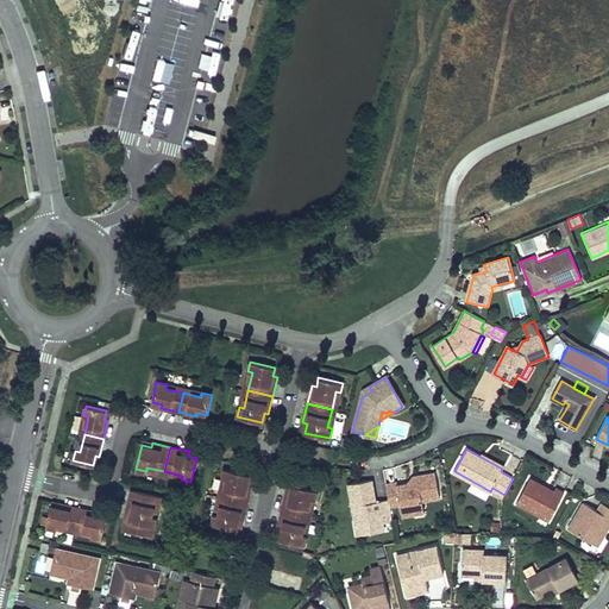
[(504,466),(482,453),(481,457),(502,469),(504,466)]
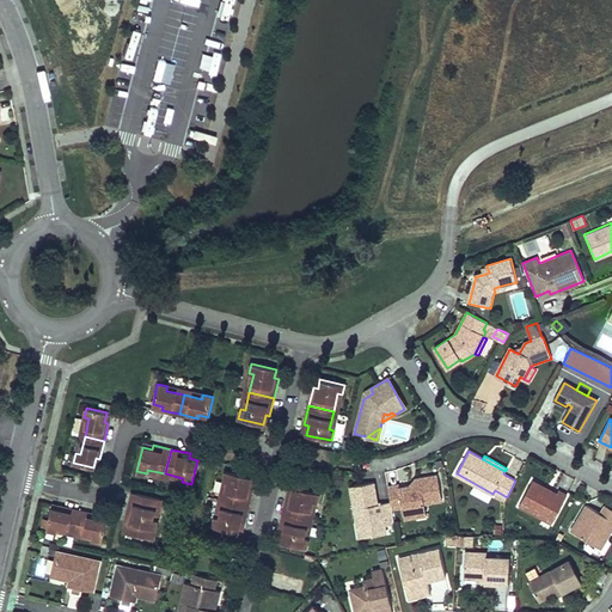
[(224,500),(249,506),(252,487),(249,485),(250,477),(226,471),(224,481),(228,482),(224,500)]
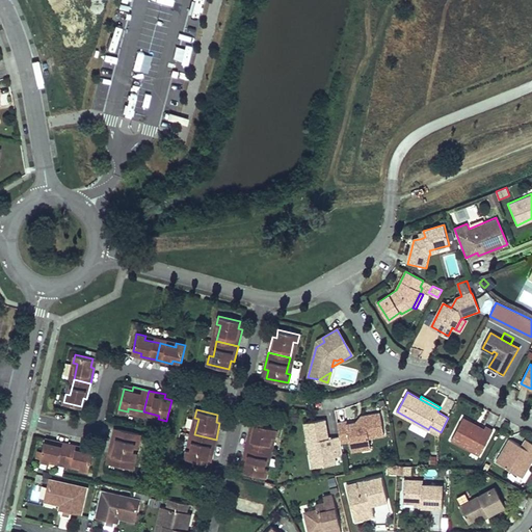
[(386,435),(381,414),(362,417),(363,425),(358,425),(355,422),(348,424),(338,426),(340,436),(341,444),(350,442),(351,447),(352,452),(371,449),(370,444),(369,439),(386,435)]
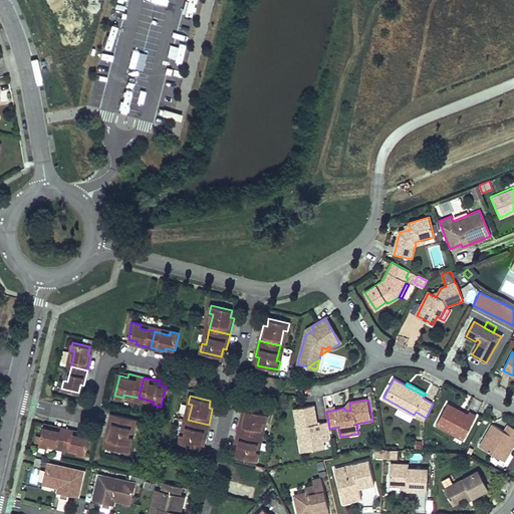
[(467,414),(448,404),(436,425),(462,440),(474,418),(475,416),(469,412),(467,414)]
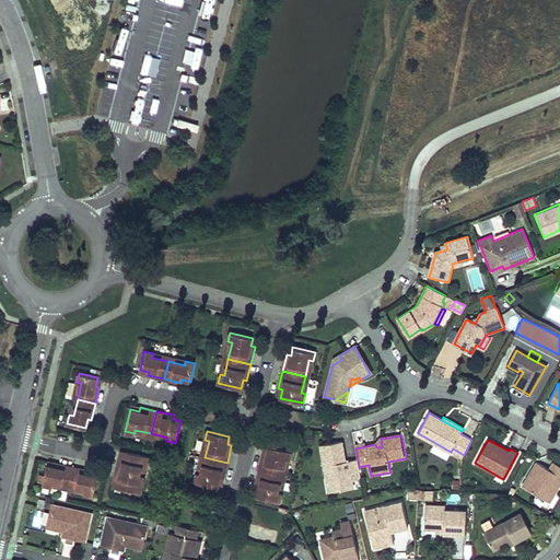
[(346,463),(341,442),(322,445),(329,492),(345,489),(343,482),(361,480),(359,467),(358,459),(348,461),(350,468),(343,469),(342,463),(346,463)]
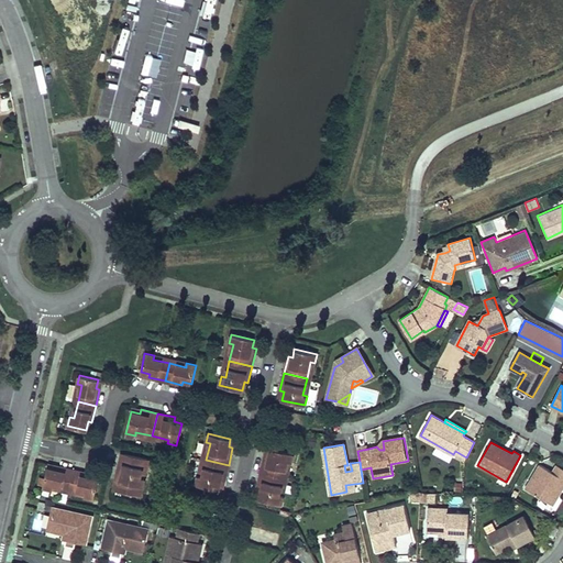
[(265,455),(261,473),(284,477),(287,462),(291,462),(294,453),(271,448),(268,456),(265,455)]
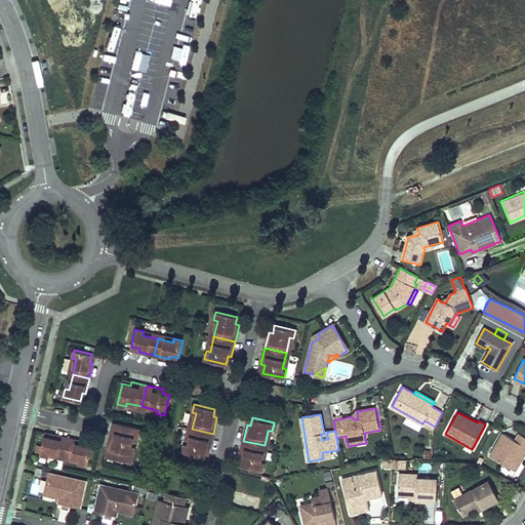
[(134,428),(113,422),(109,440),(114,441),(110,457),(127,461),(129,453),(133,454),(135,445),(131,444),(134,428)]
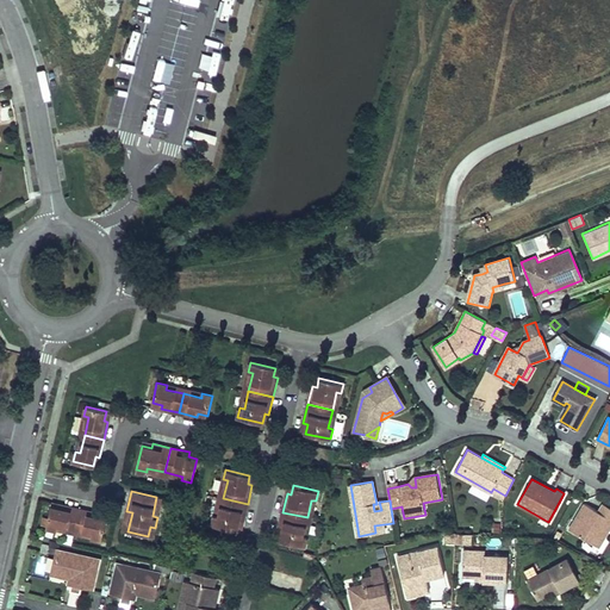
[(162,498),(156,497),(153,516),(157,517),(162,498)]
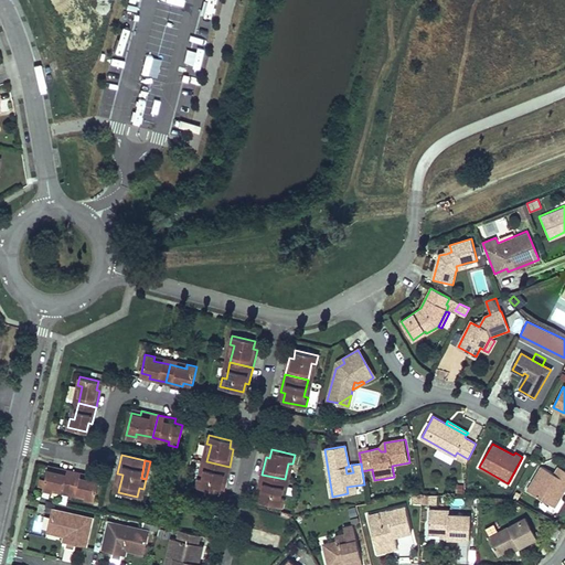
[(225,483),(230,467),(206,461),(203,478),(199,477),(196,486),(220,491),(221,482),(225,483)]
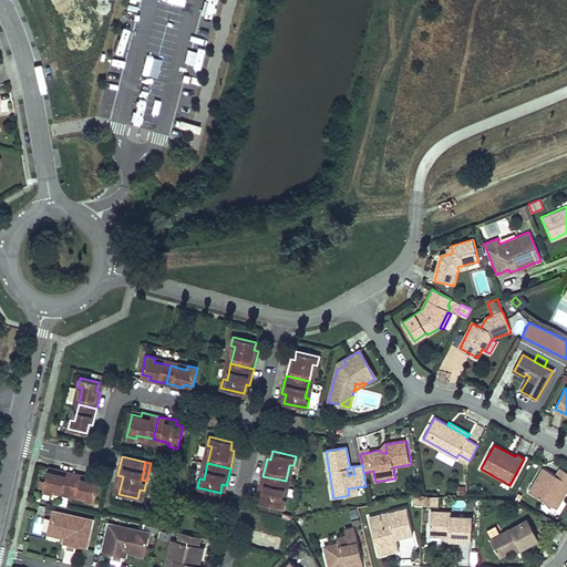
[(566,481),(556,475),(543,468),(529,493),(557,508),(562,501),(559,496),(562,492),(565,494),(566,491),(566,481)]
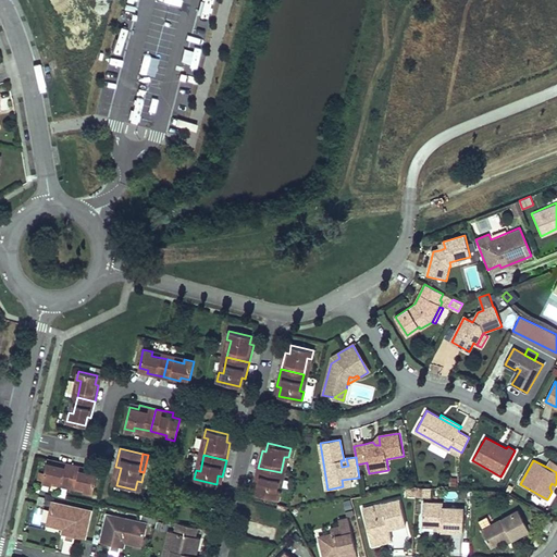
[(69,482),(73,465),(57,461),(56,465),(47,462),(42,481),(51,483),(52,479),(69,482)]
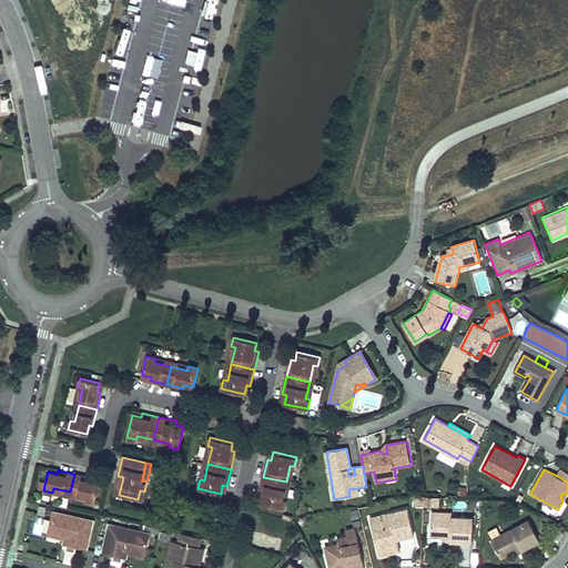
[(567,474),(560,470),(557,476),(567,482),(567,474)]
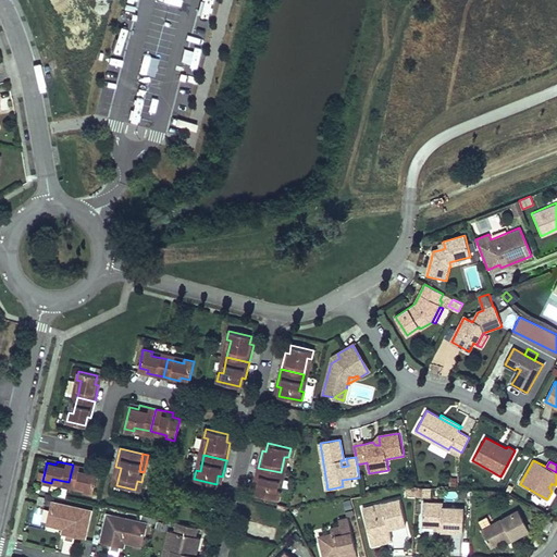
[(89,469),(73,465),(69,482),(85,486),(84,491),(93,493),(97,474),(88,472),(89,469)]
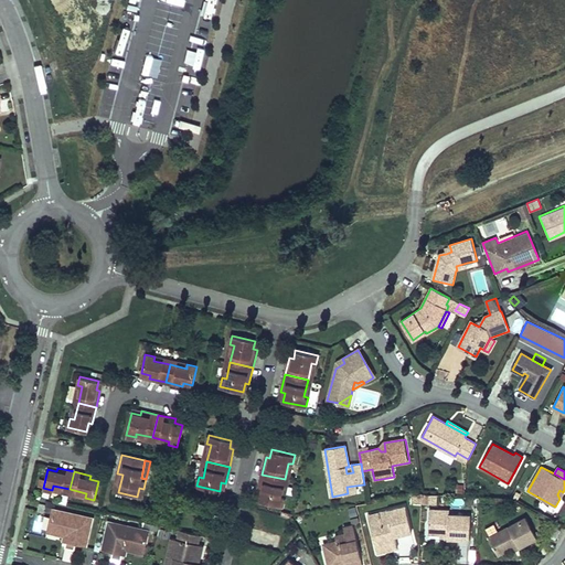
[(113,491),(118,492),(123,475),(117,473),(113,491)]
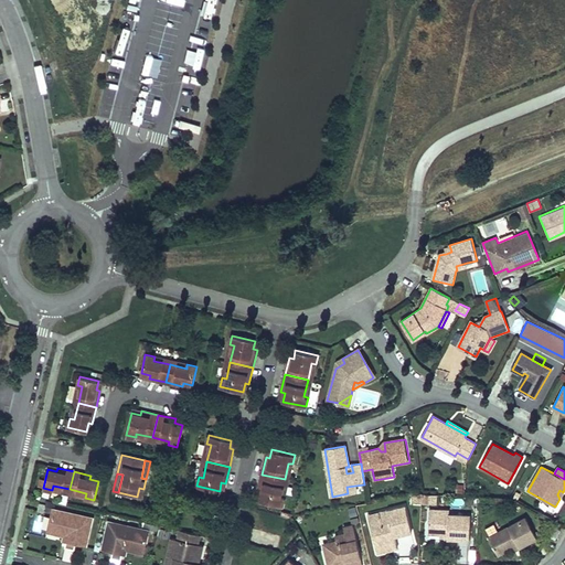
[(285,479),(262,475),(257,491),(262,492),(259,501),(283,505),(285,497),(280,496),(285,479)]
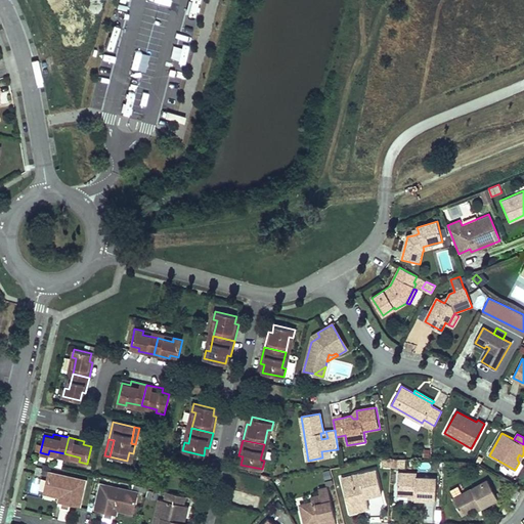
[(338,449),(321,451),(322,457),(339,454),(338,449)]
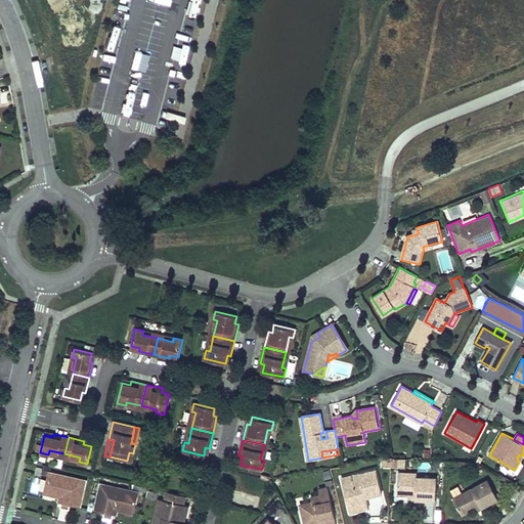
[(391,467),(391,459),(383,460),(383,467),(391,467)]
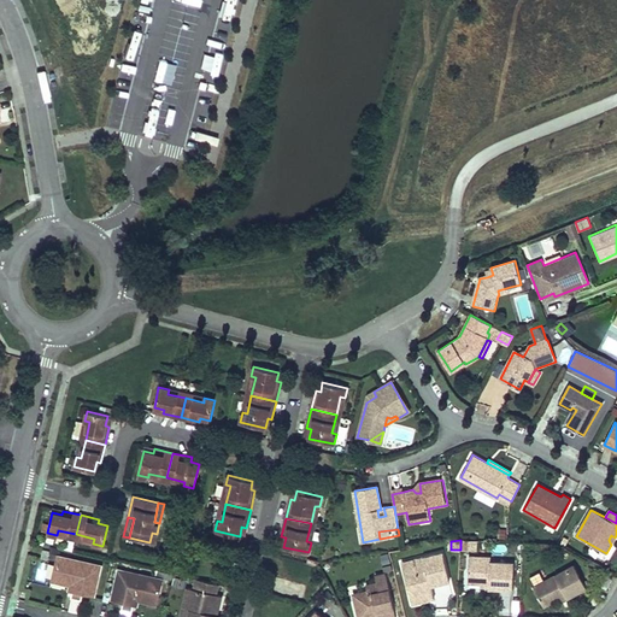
[(464,550),(476,551),(477,542),(465,540),(464,550)]
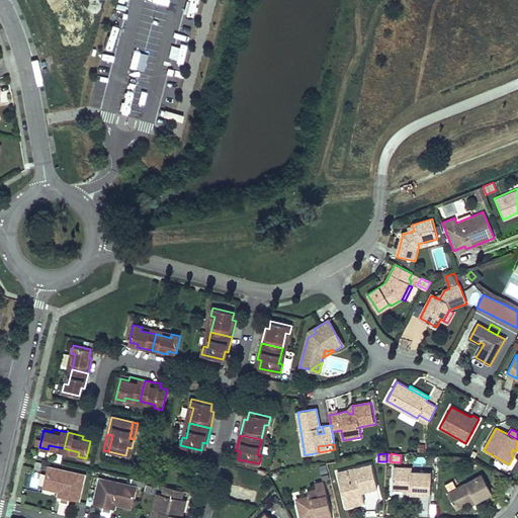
[(370,462),(346,468),(347,473),(337,476),(344,502),(362,498),(361,491),(376,487),(370,462)]
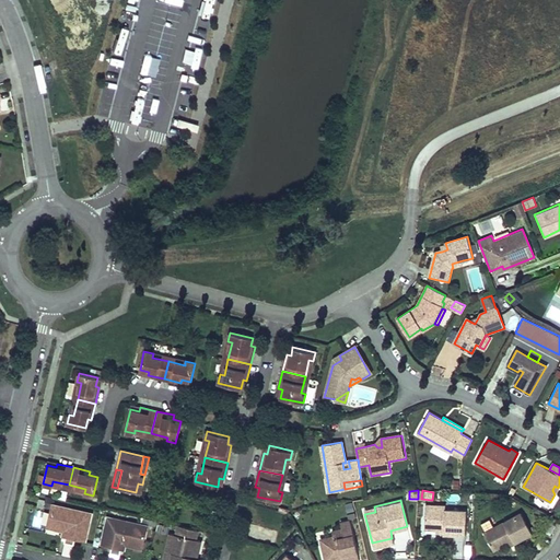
[(443,503),(423,502),(422,527),(441,528),(441,532),(446,532),(465,533),(466,509),(443,508),(443,503)]
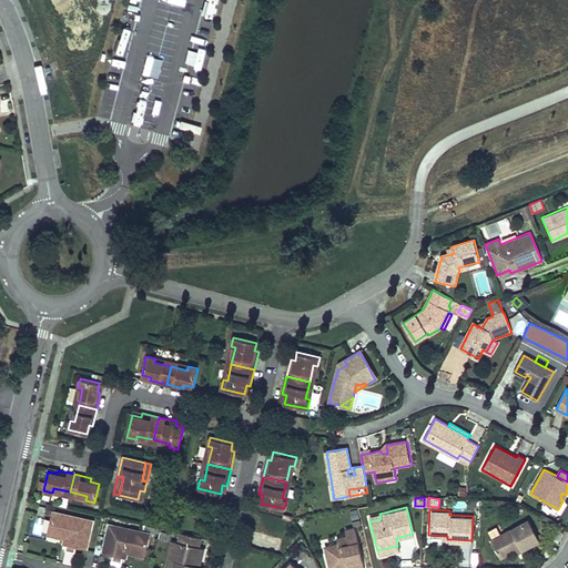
[(88,547),(93,521),(53,511),(49,531),(66,536),(69,537),(68,543),(67,549),(75,551),(77,545),(88,547)]
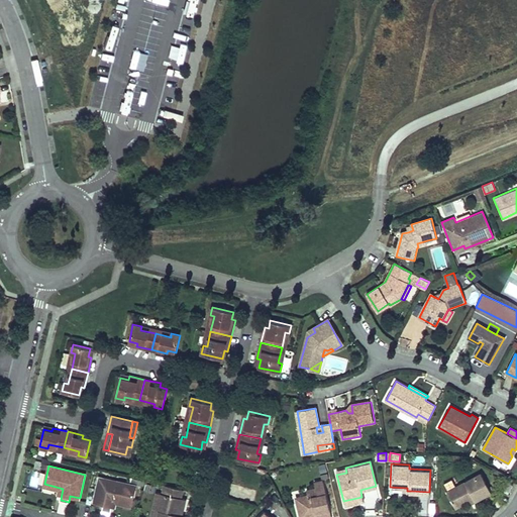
[(490,492),(481,474),(446,491),(454,507),(467,501),(473,498),(475,500),(490,492)]
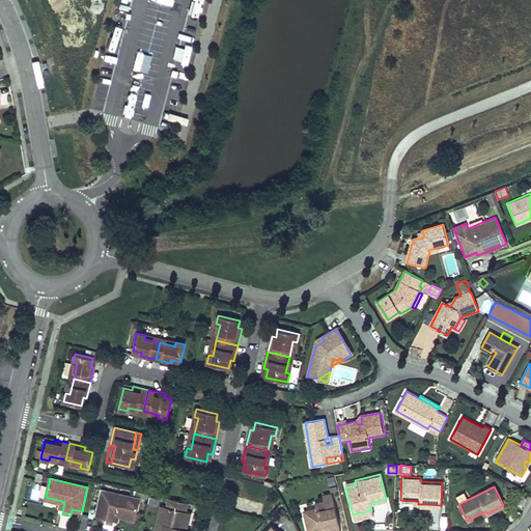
[(135,519),(140,500),(103,491),(96,515),(107,518),(105,524),(113,526),(115,520),(116,513),(120,514),(135,519)]
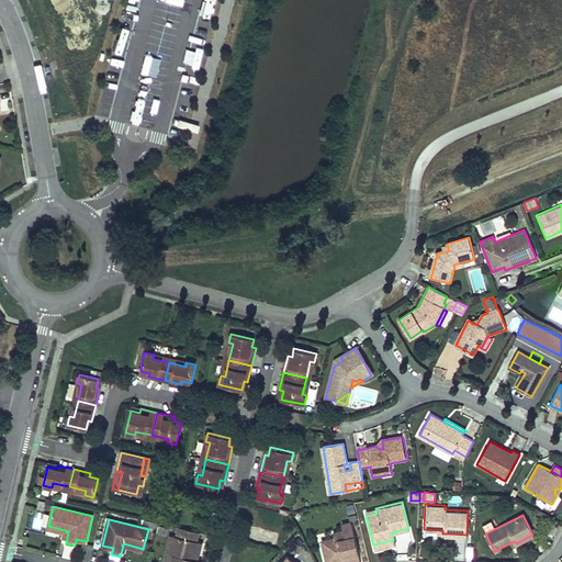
[(168,534),(169,525),(160,523),(159,531),(168,534)]
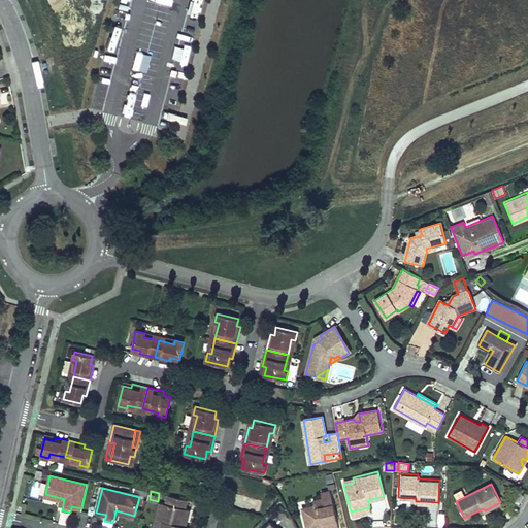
[(338,527),(329,491),(320,493),(321,499),(312,501),(314,506),(306,508),(302,516),(305,527),(324,527),(323,523),(327,523),(328,527),(338,527)]
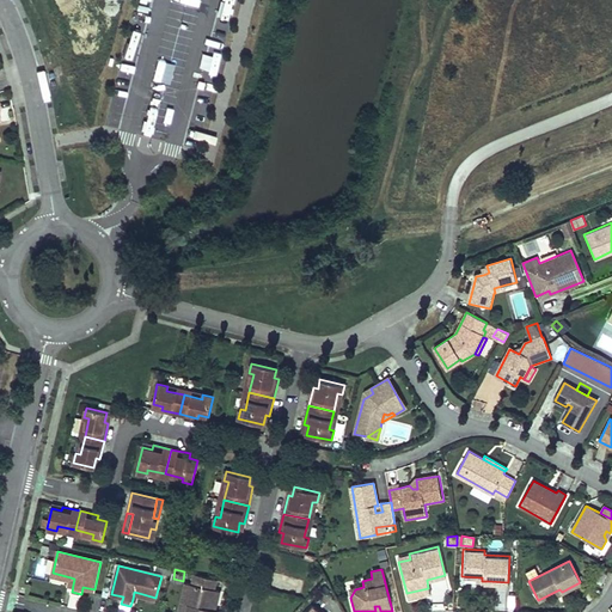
[(607,574),(601,571),(595,581),(601,585),(607,574)]
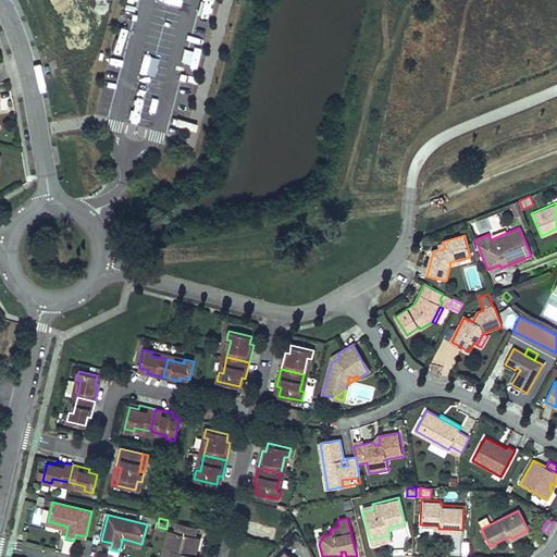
[(198,528),(177,522),(175,532),(171,531),(166,548),(173,551),(171,556),(200,556),(201,556),(196,555),(192,554),(194,548),(197,549),(200,537),(196,536),(198,528)]
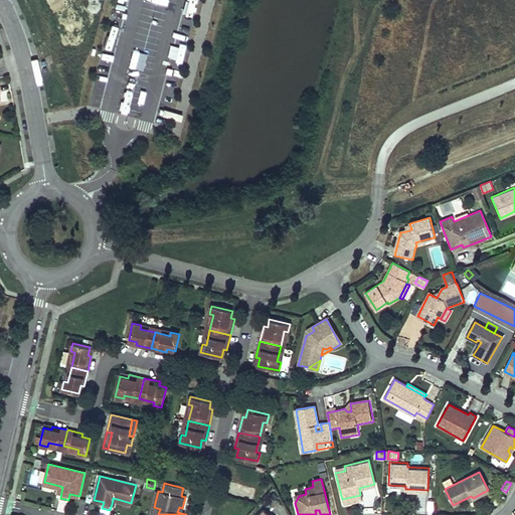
[(360,495),(342,499),(343,504),(354,502),(361,500),(360,495)]
